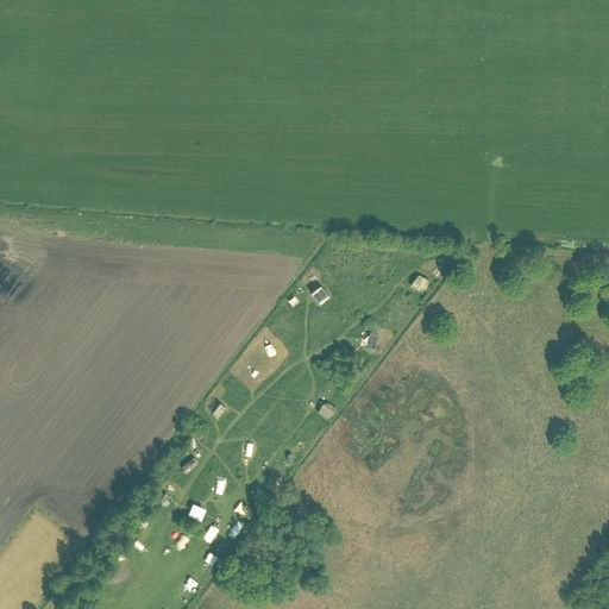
[(412,282),(409,287),(419,290),(425,290),(427,281),(418,276),(412,282)]
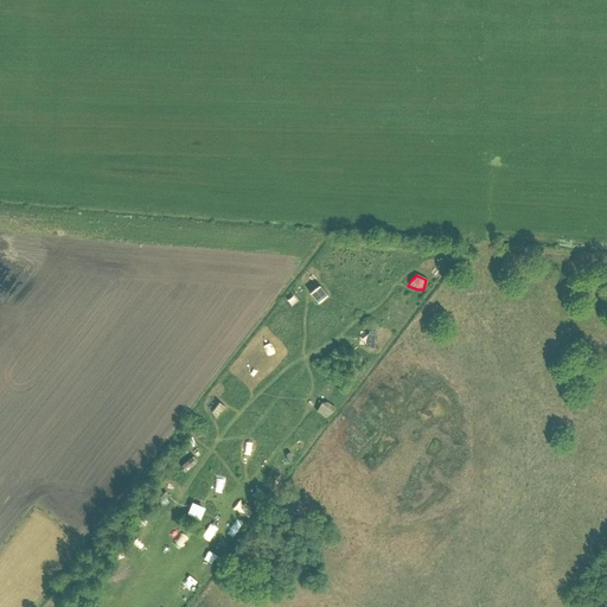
[(310,292),(318,302),(327,295),(321,287),(320,285),(310,292)]
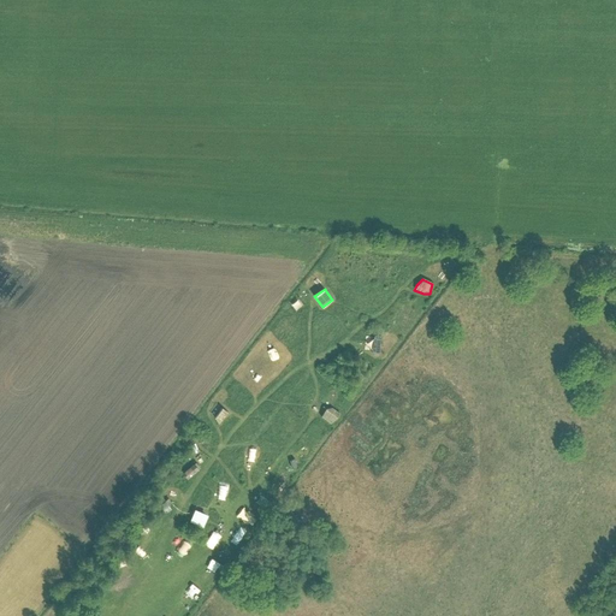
[(325,410),(320,418),(330,424),(337,419),(339,414),(331,408),(325,410)]
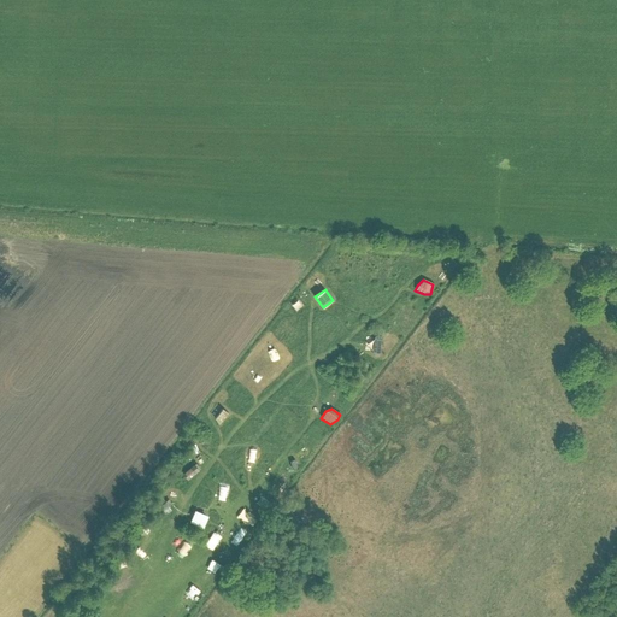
[(222,410),(215,418),(221,423),(228,413),(222,410)]
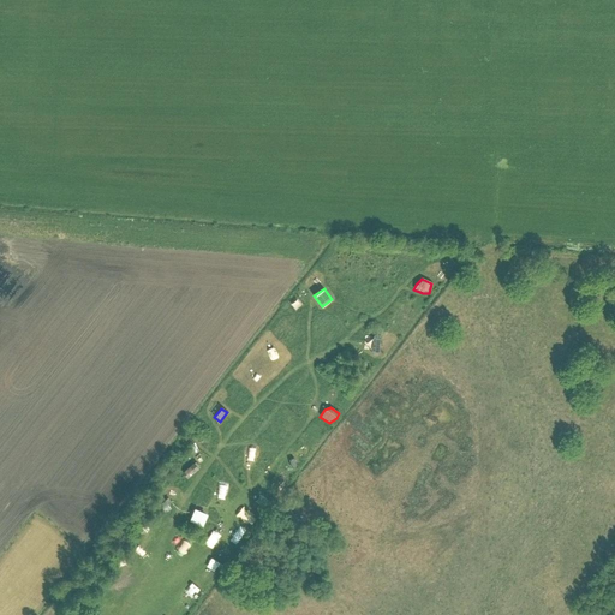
[(195,461),(183,470),(187,476),(199,467),(195,461)]
